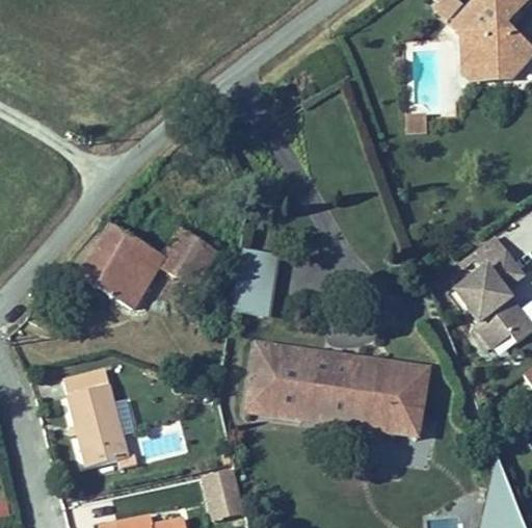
[(446,21),(463,2),(461,0),(436,0),(430,6),(446,21)]
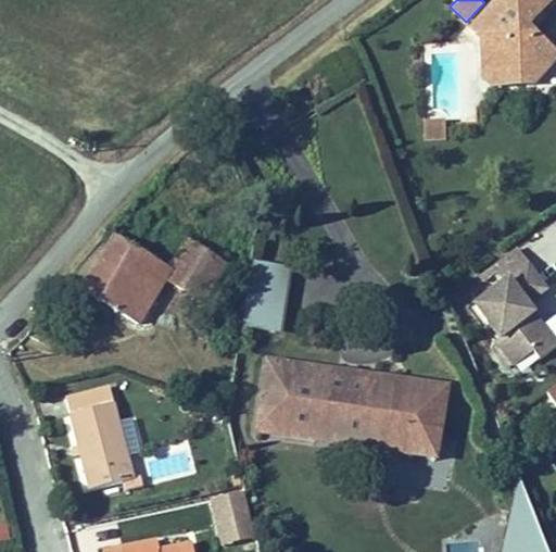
[(555,46),(531,24),(552,0),(491,0),(468,25),(481,37),(481,72),(491,84),(538,82),(555,61),(555,46)]
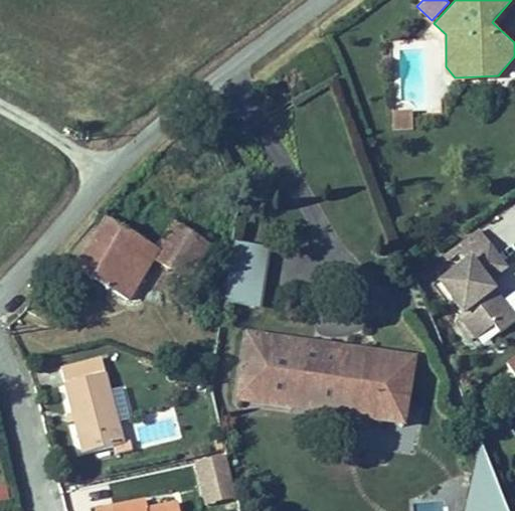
[(412,108),(391,108),(392,127),(412,127),(412,108)]
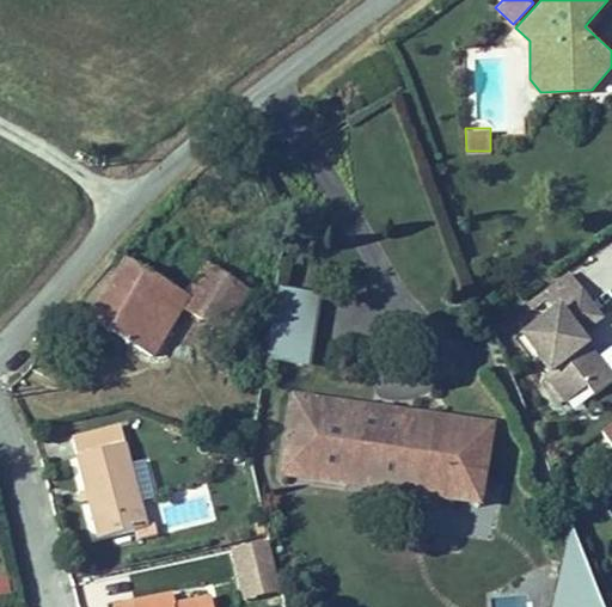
[(89,312),(157,354),(184,308),(225,332),(252,287),(204,258),(185,290),(124,253),(89,312)]
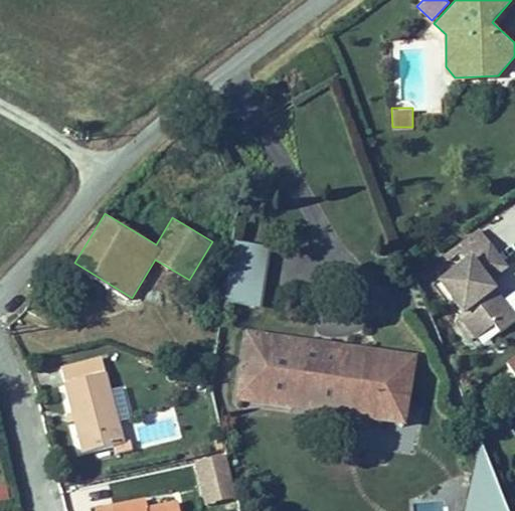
[(514,314),(490,280),(510,266),(481,225),(456,243),(465,256),(441,274),(461,302),(454,307),(476,337),(494,323),(500,330),(514,319),(514,314)]
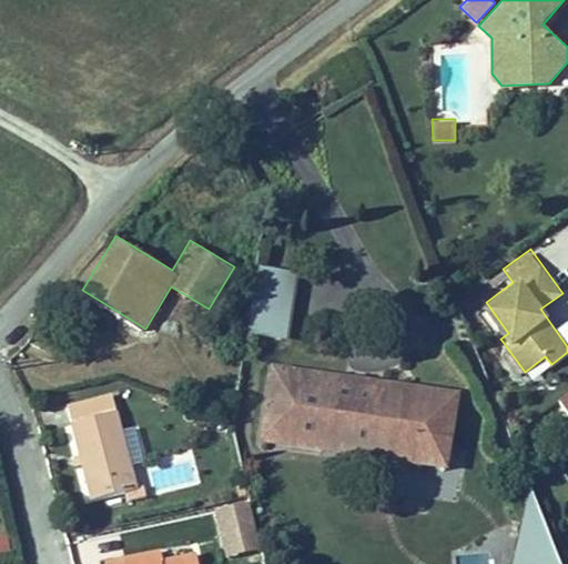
[(259,262),(247,332),(288,339),(298,269),(259,262)]
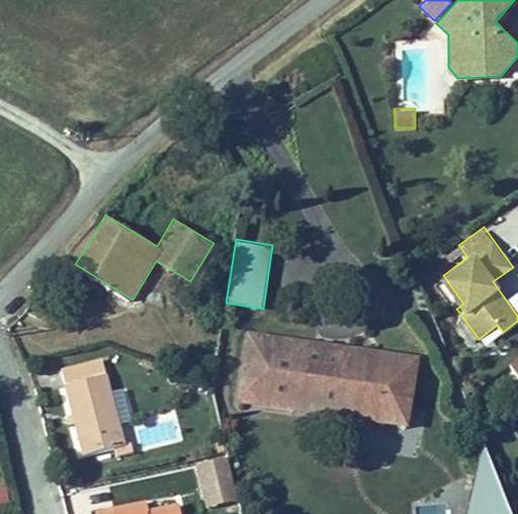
[(247,330),(237,400),(410,427),(421,357),(247,330)]
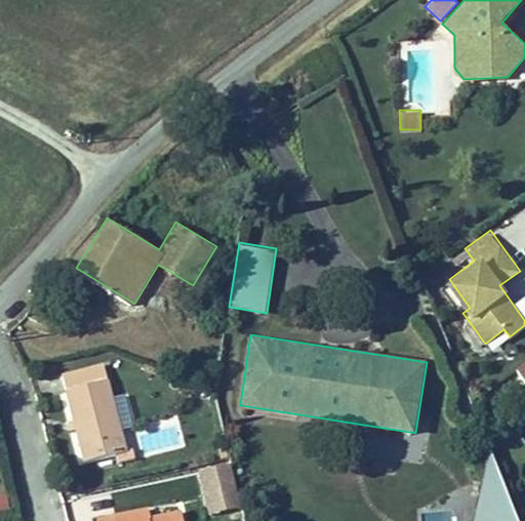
[(81,461),(128,449),(122,426),(133,423),(125,389),(112,392),(105,360),(58,370),(81,461)]
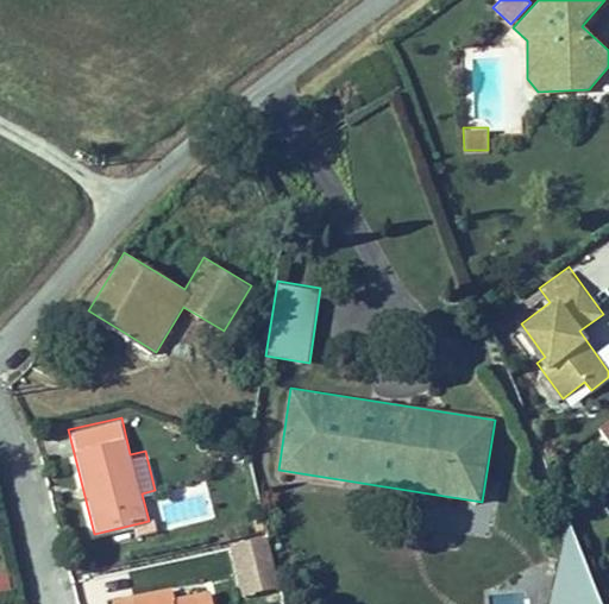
[(608,417),(598,426),(608,440),(608,417)]
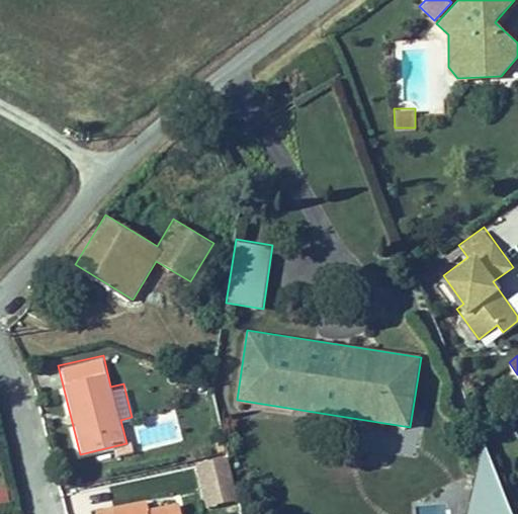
[(512,513),(484,444),(465,513),(512,513)]
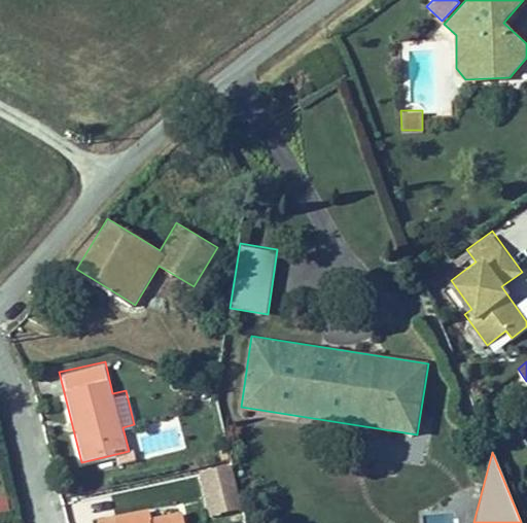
[(212,514),(242,507),(233,464),(203,472),(212,514)]
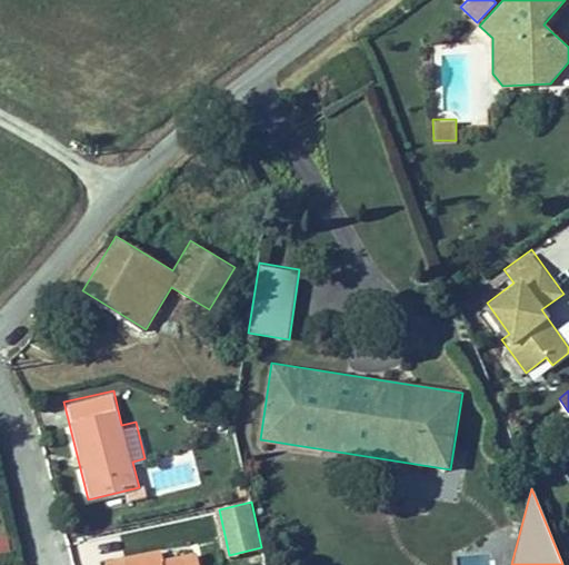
[(0,534),(0,552),(9,551),(5,533),(0,534)]
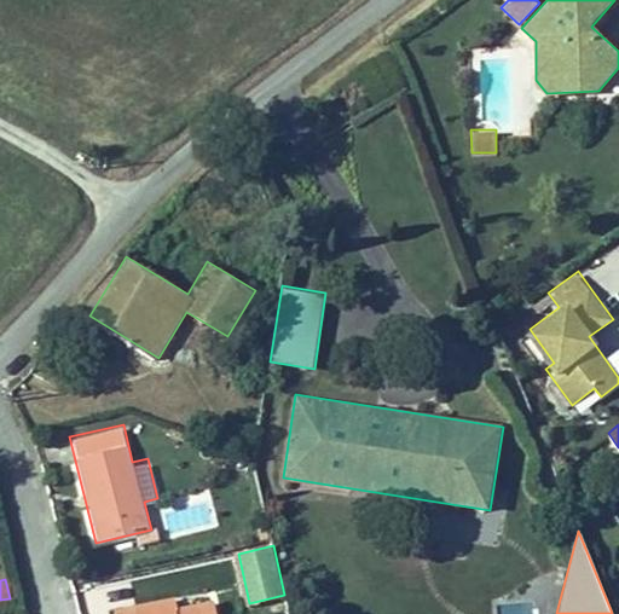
[(217,613),(213,595),(171,604),(169,596),(113,608),(114,613),(217,613)]
